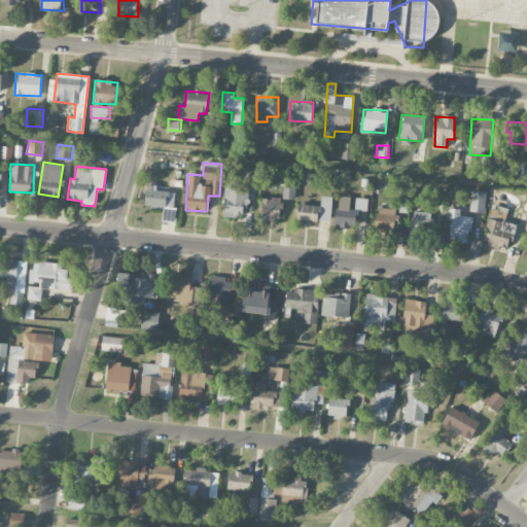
[(258,183),(258,168),(244,167),(244,182),(258,183)]
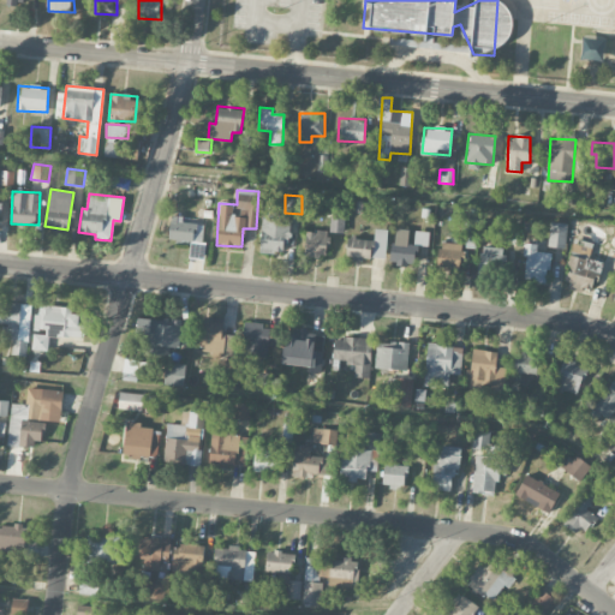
[(290,222),(278,221),(280,208),(266,206),(258,251),(285,255),(290,222)]
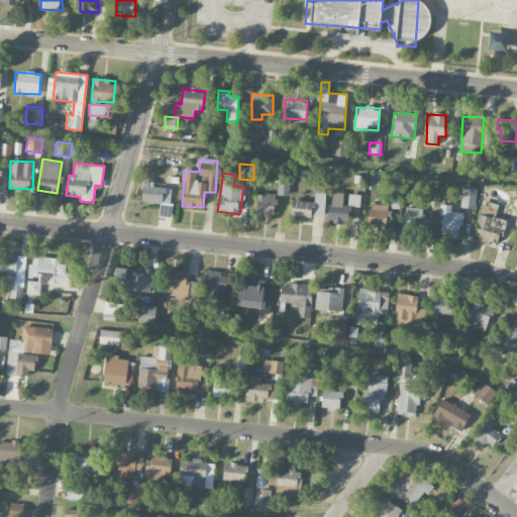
[(278,195),(289,195),(290,181),(278,181),(278,195)]
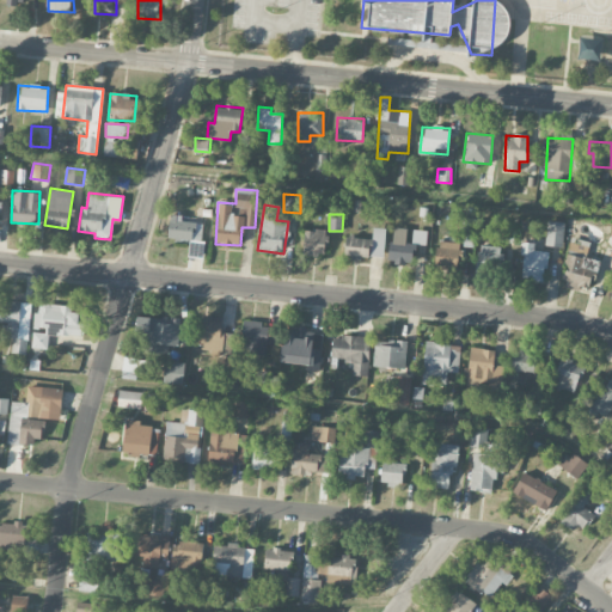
[(193,242),(194,233),(199,234),(201,219),(170,215),(166,238),(193,242)]
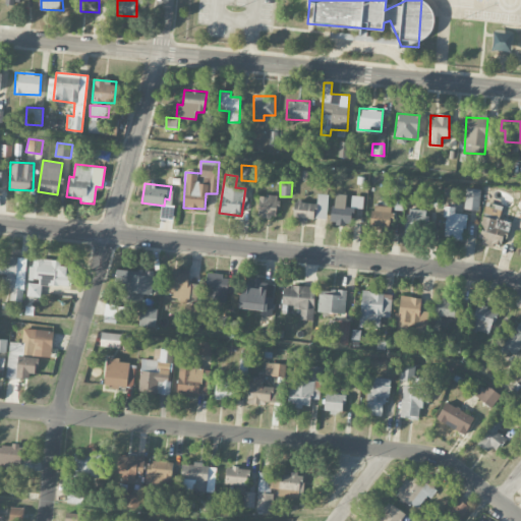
[(465,209),(480,210),(480,188),(465,188),(465,209)]
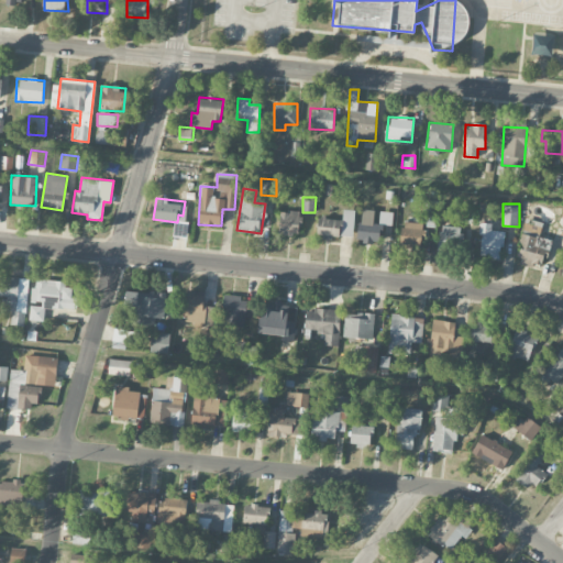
[(355,210),(343,209),(342,219),(318,217),(316,234),(352,238),(355,210)]
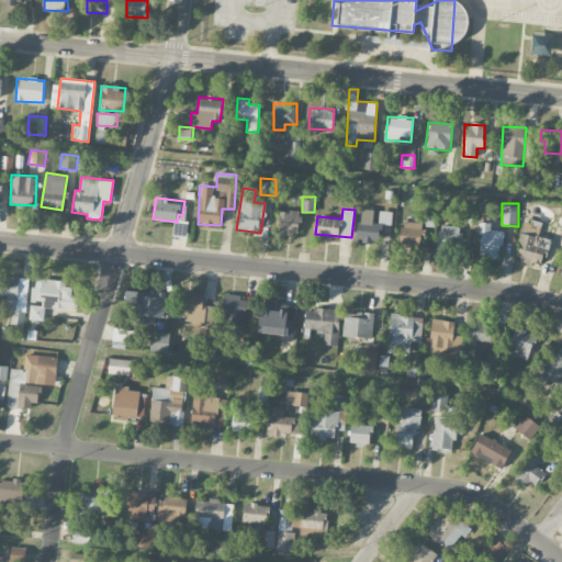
[(379,211),(378,222),(373,222),(373,210),(359,209),(358,240),(381,242),(382,224),(391,224),(392,212),(379,211)]
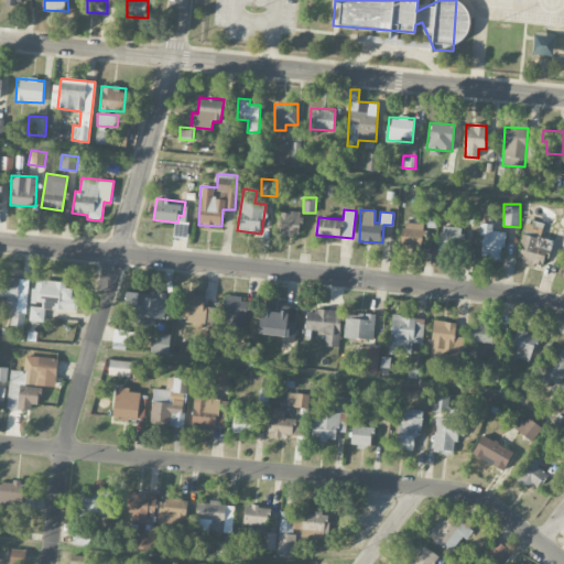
[(299,236),(301,213),(280,210),(279,234),(299,236)]
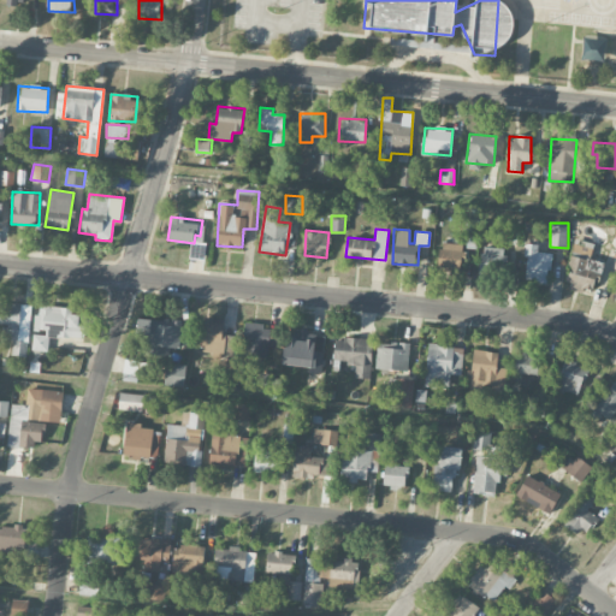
[(563,286),(596,295),(604,262),(590,259),(593,246),(575,241),(563,286)]
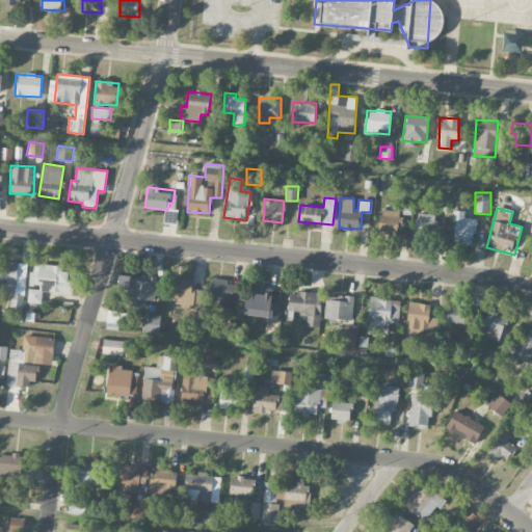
[(400,211),(380,209),(378,233),(398,235),(400,211)]
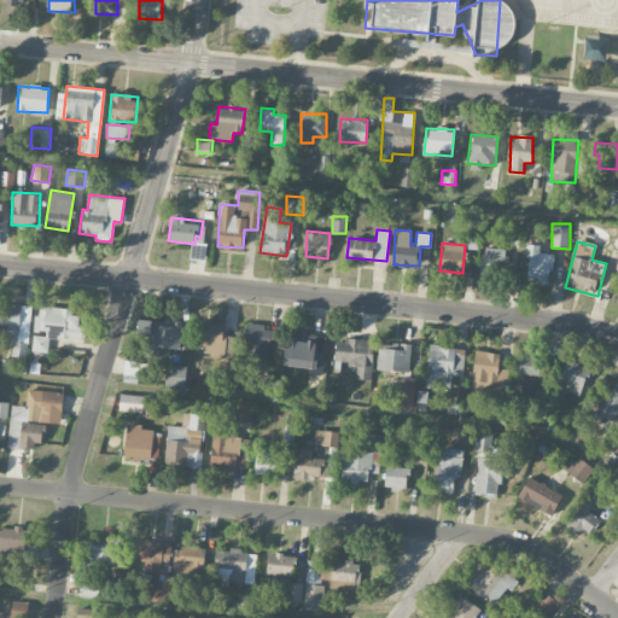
[(540,245),(528,244),(526,283),(551,284),(552,254),(540,252),(540,245)]
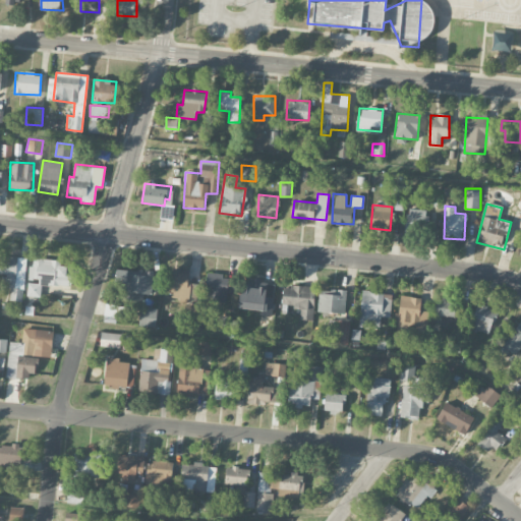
[(405,230),(426,231),(427,210),(406,209),(405,230)]
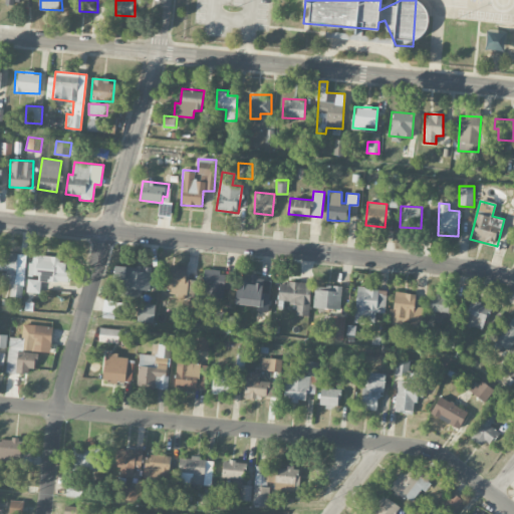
[(0,270),(4,271),(3,283),(11,285),(9,295),(21,297),(27,256),(0,252),(0,270)]
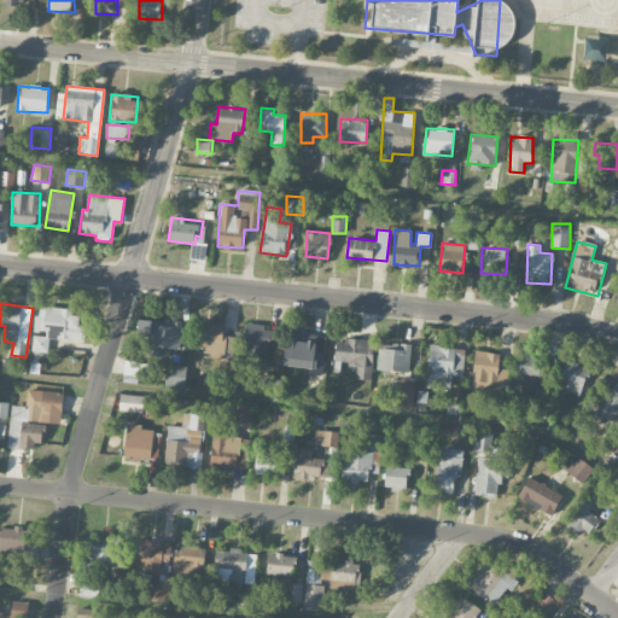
[(47,338),(81,339),(82,315),(70,315),(70,308),(36,307),(36,332),(48,332),(47,338)]
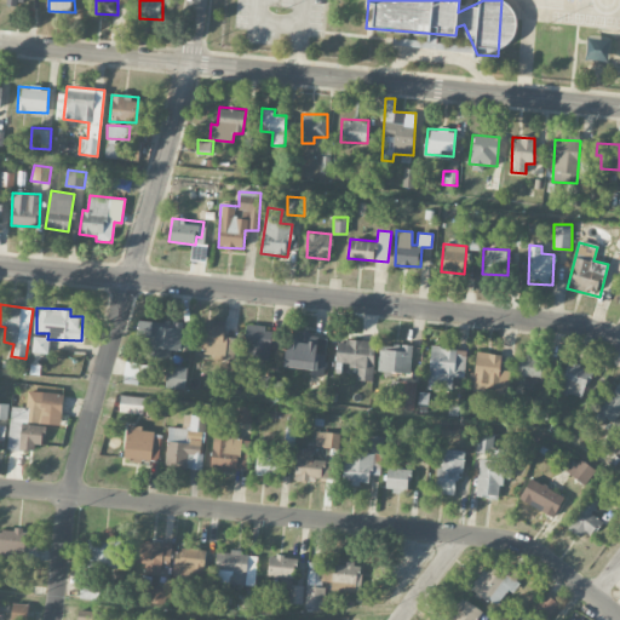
[(171,360),(172,349),(181,350),(184,323),(138,319),(136,336),(149,337),(147,356),(171,360)]
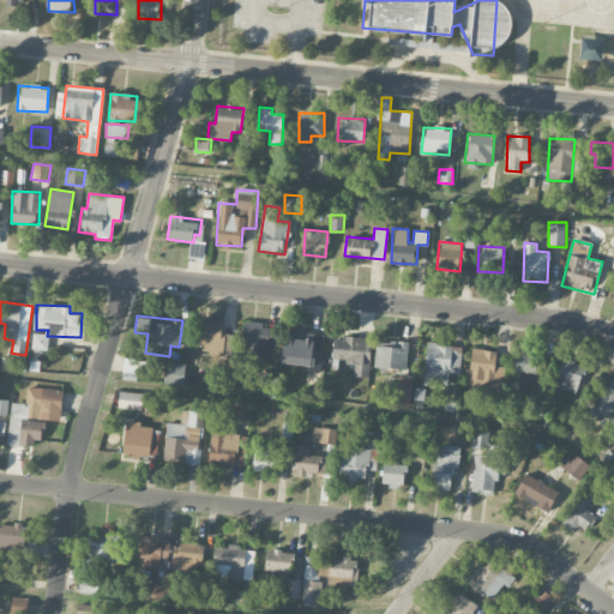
[(269,324),(242,323),(242,354),(268,355),(269,324)]
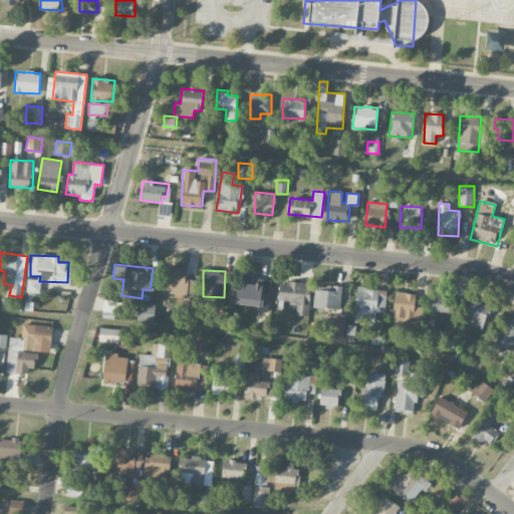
[(268,308),(271,293),(262,292),(264,277),(249,276),(248,280),(239,279),(236,304),(268,308)]
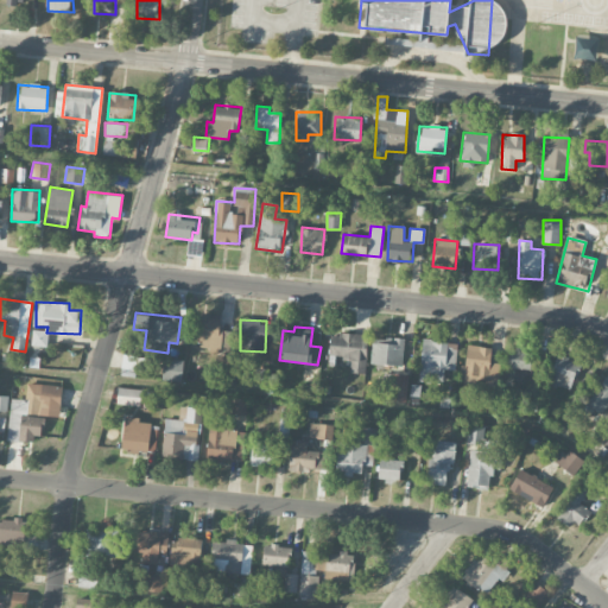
[(49,330),(32,330),(31,346),(48,347),(49,330)]
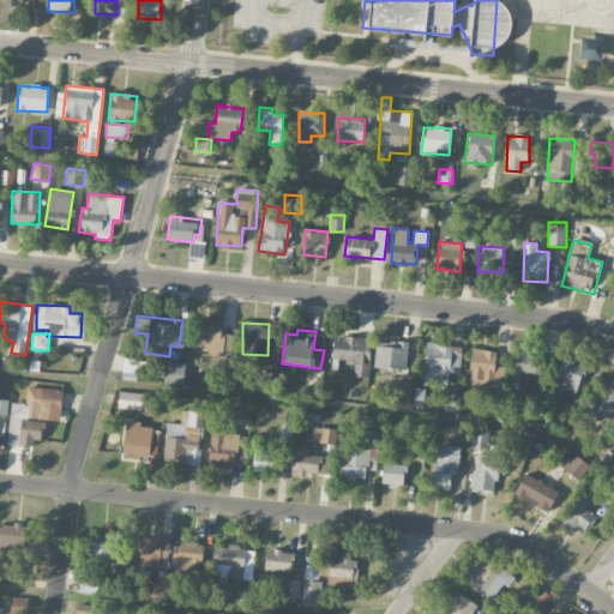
[(331,368),(339,368),(339,363),(354,363),(354,375),(367,377),(369,338),(333,337),(331,368)]
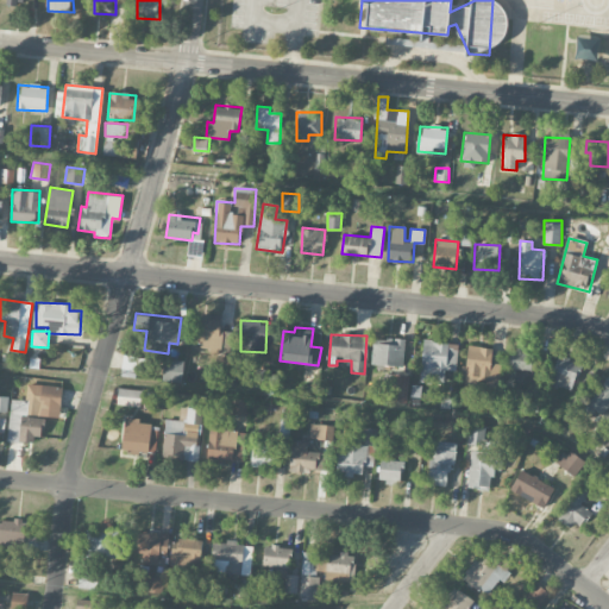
[(405,339),(372,338),(372,365),(403,365),(405,339)]
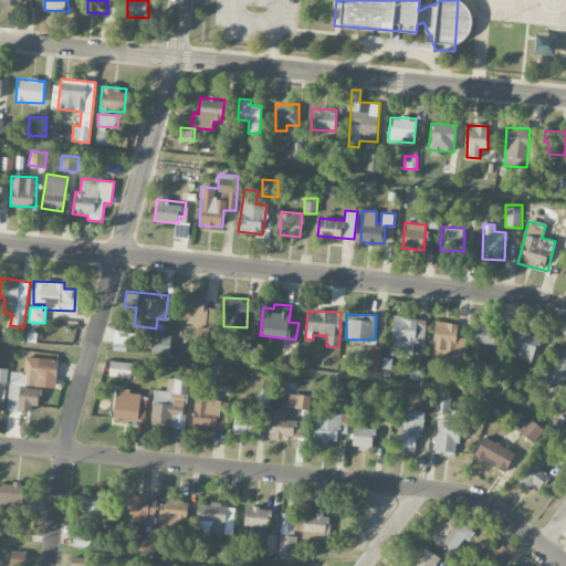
[(425,344),(426,318),(392,317),(391,356),(413,356),(413,344),(425,344)]
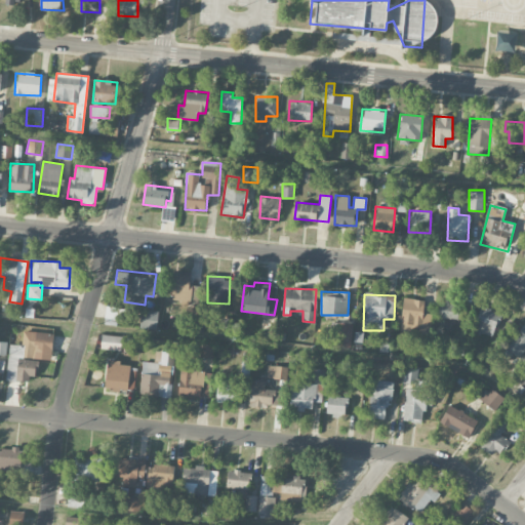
[(425,299),(403,298),(402,328),(432,329),(432,314),(423,313),(425,299)]
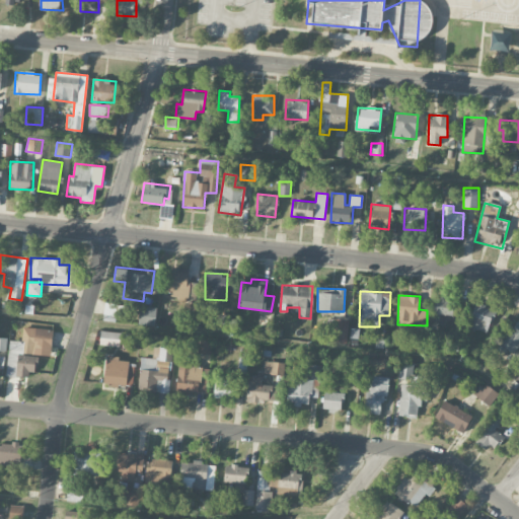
[(435,296),(433,313),(452,316),(454,299),(435,296)]
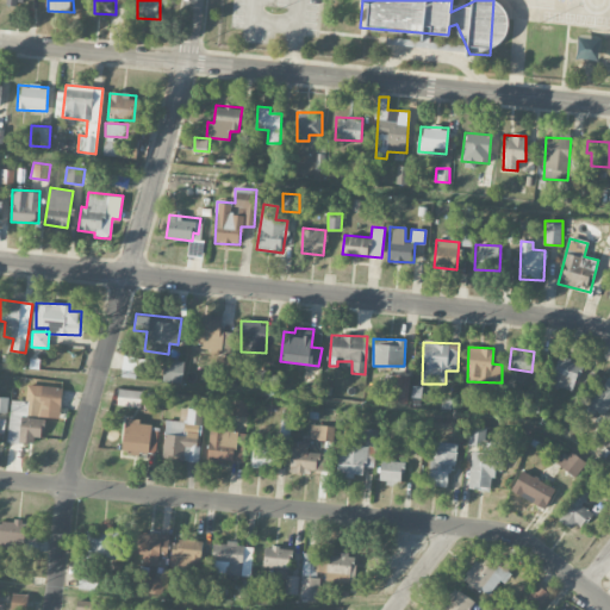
[(150,360),(124,355),(120,375),(137,379),(138,372),(148,374),(150,360)]
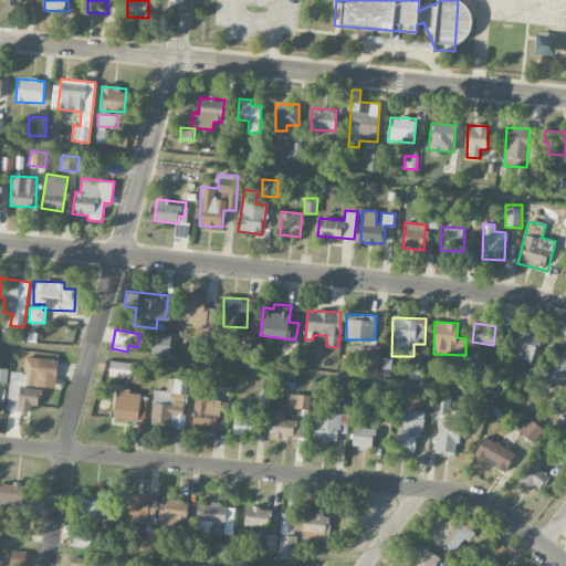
[(212,344),(212,331),(201,331),(201,344),(212,344)]
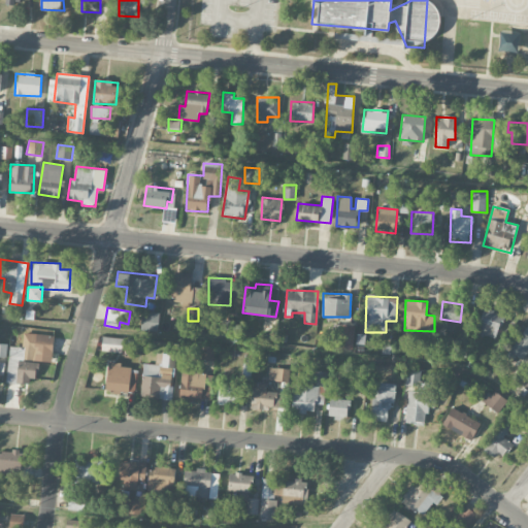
[(495,338),(503,316),(485,309),(476,331),(495,338)]
